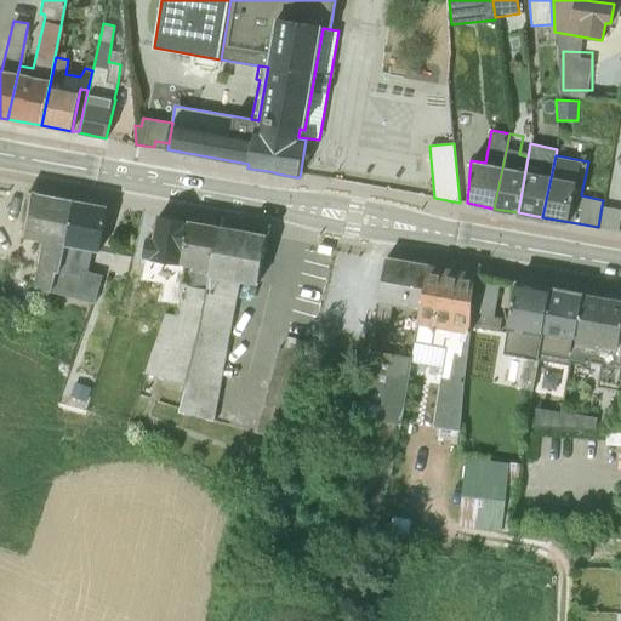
[(60,273),(73,200),(30,193),(27,192),(18,237),(38,240),(30,286),(40,289),(38,303),(46,306),(55,272),(60,273)]
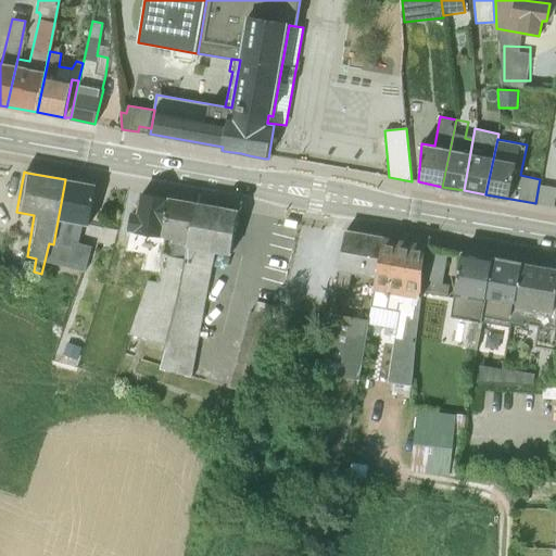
[(89,226),(96,186),(65,179),(53,244),(49,243),(46,262),(52,263),(85,272),(91,247),(78,243),(83,225),(89,226)]
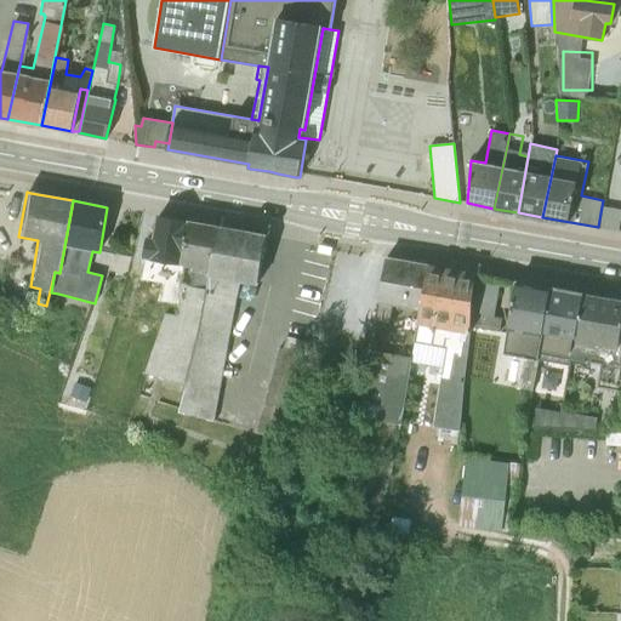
[(620,209),(602,206),(598,227),(620,231),(620,209)]
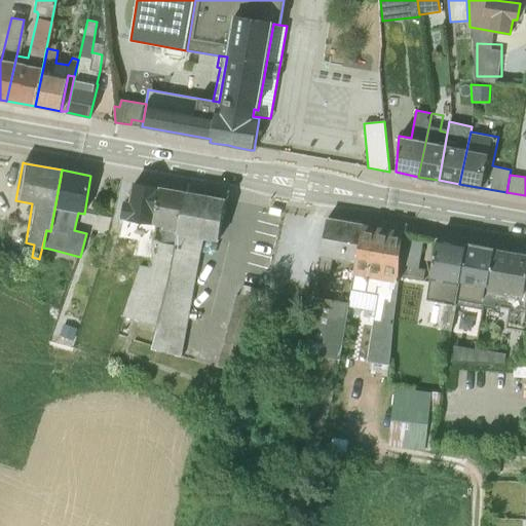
[(159,187),(135,183),(130,202),(125,201),(120,229),(142,233),(138,259),(149,261),(153,234),(154,234),(155,224),(159,187)]
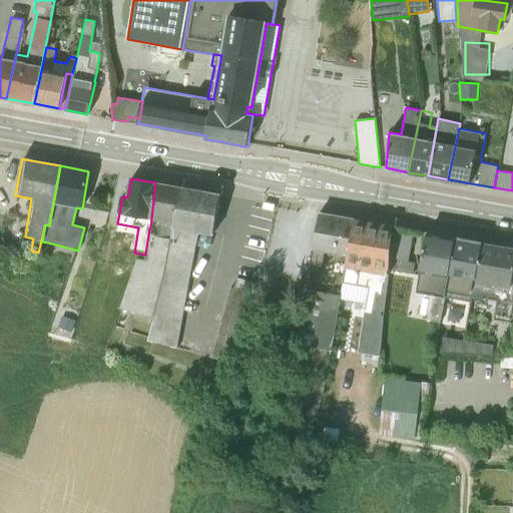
[(170,238),(180,186),(155,182),(151,218),(158,220),(158,223),(157,235),(170,238)]
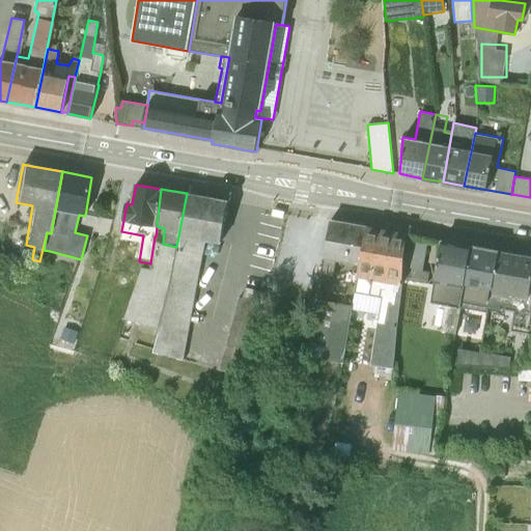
[(221,243),(228,200),(187,193),(176,247),(156,243),(150,269),(140,268),(124,319),(158,328),(152,354),(184,361),(206,241),(221,243)]
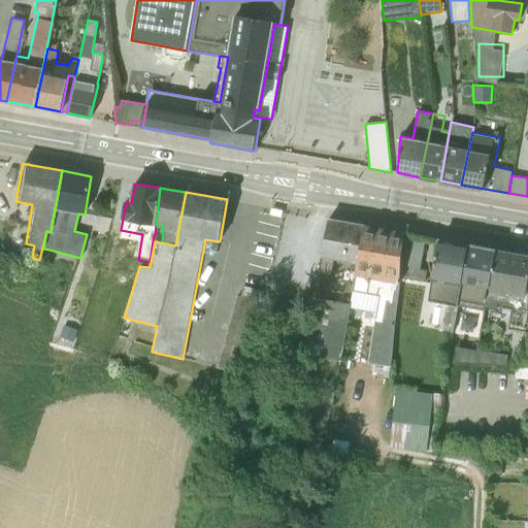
[(271,208),(270,215),(283,218),(285,211),(271,208)]
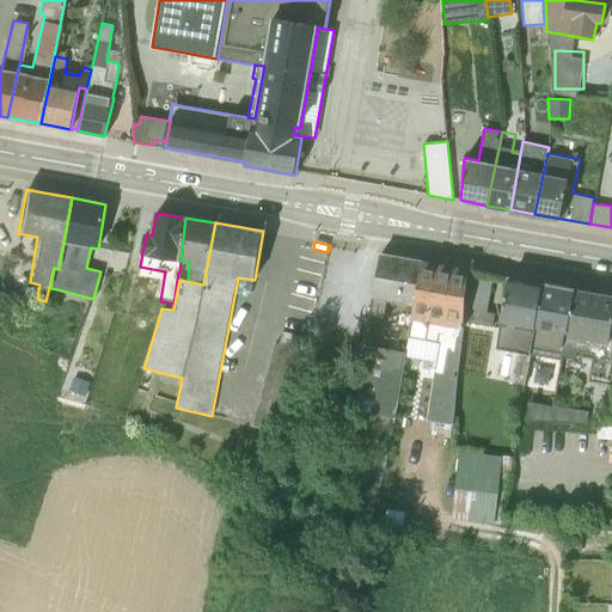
[(415,305),(422,262),(380,254),(369,314),(383,317),(386,300),(415,305)]
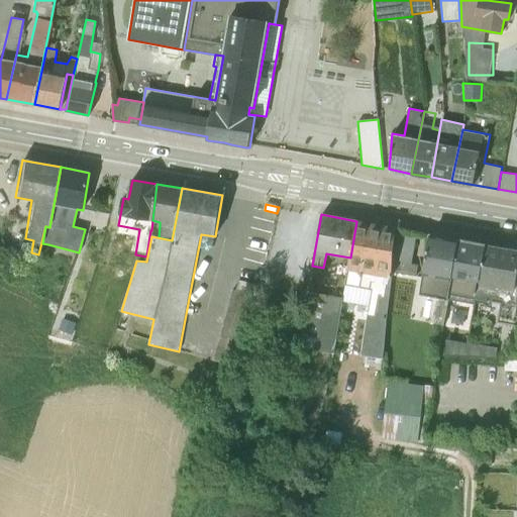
[(395,228),(356,221),(350,257),(343,300),(369,304),(362,355),(383,357),(391,271),(395,235),(395,228)]
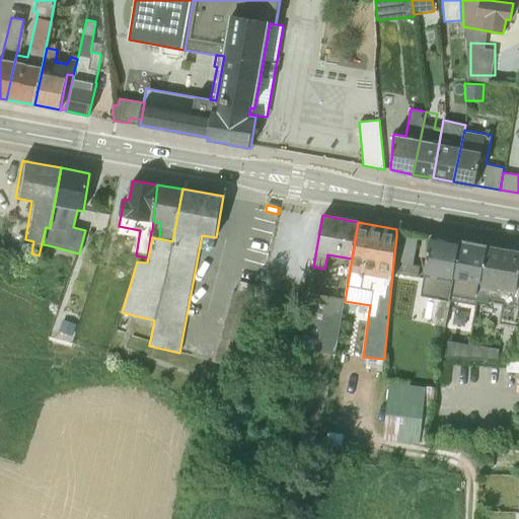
[(432,235),(421,294),(447,299),(451,278),(453,278),(460,240),(432,235)]
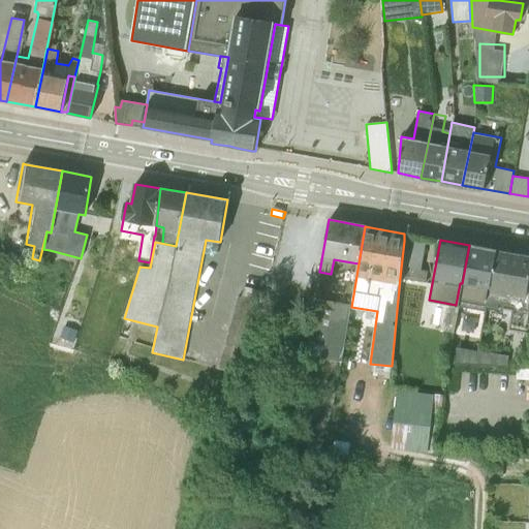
[(422,269),(426,245),(404,241),(400,277),(426,282),(427,281),(429,271),(422,269)]
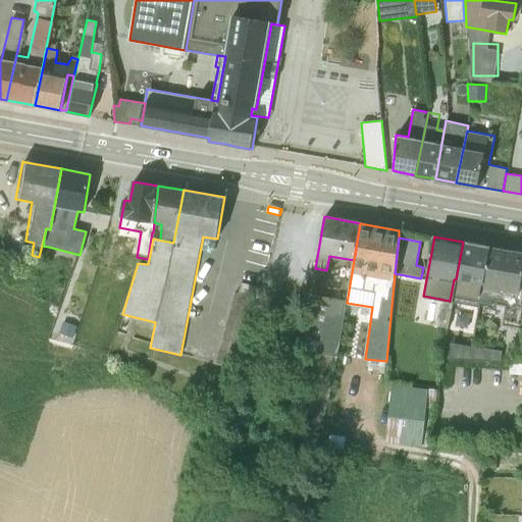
[(454,279),(450,301),(478,307),(479,302),(490,247),(463,242),(456,279),(454,279)]
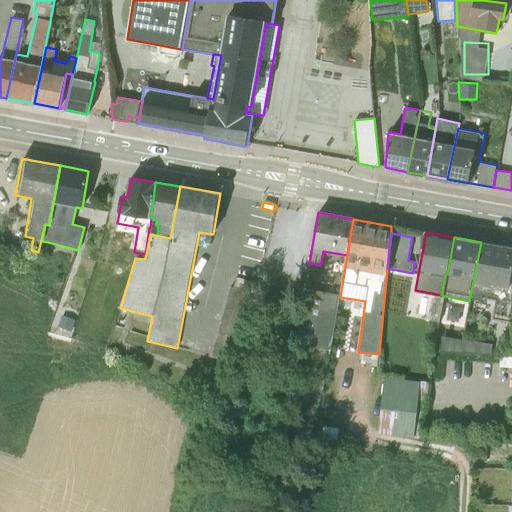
[(511,272),(511,247),(481,242),(470,296),(481,299),(483,294),(495,297),(492,319),(511,321),(511,312),(511,284),(510,284),(511,272)]
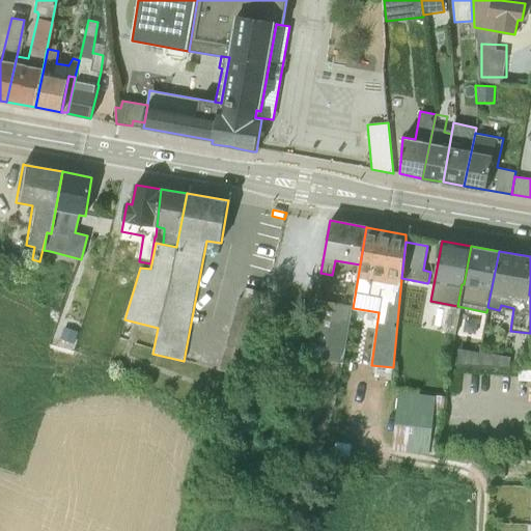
[(243,376),(262,304),(240,297),(219,369),(243,376)]
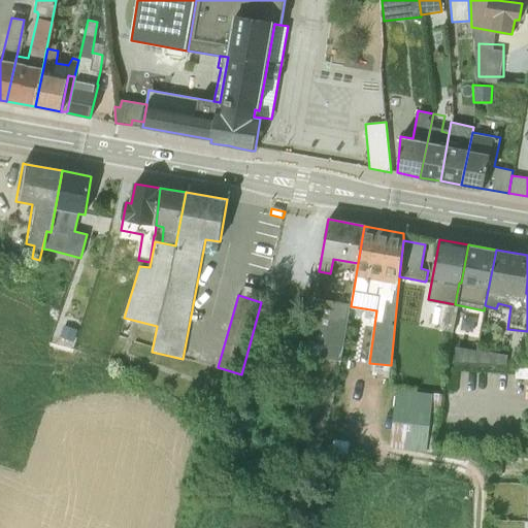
[(349,304),(315,298),(305,354),(339,361),(349,304)]
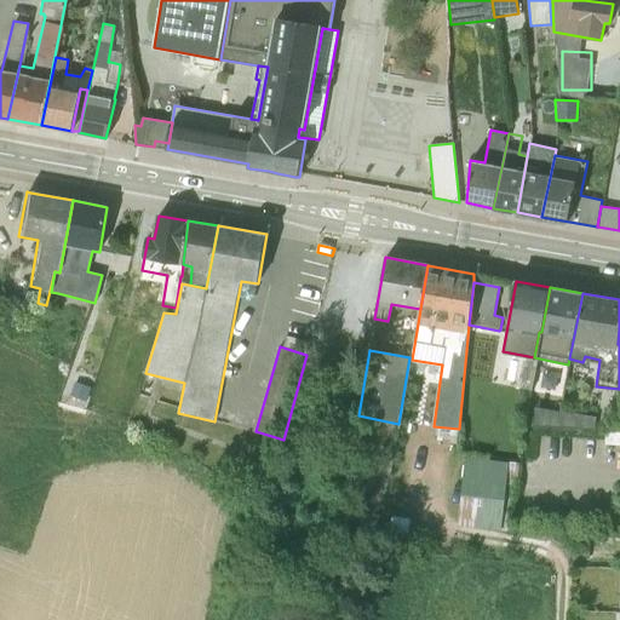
[(90,389),(75,383),(69,396),(85,402),(90,389)]
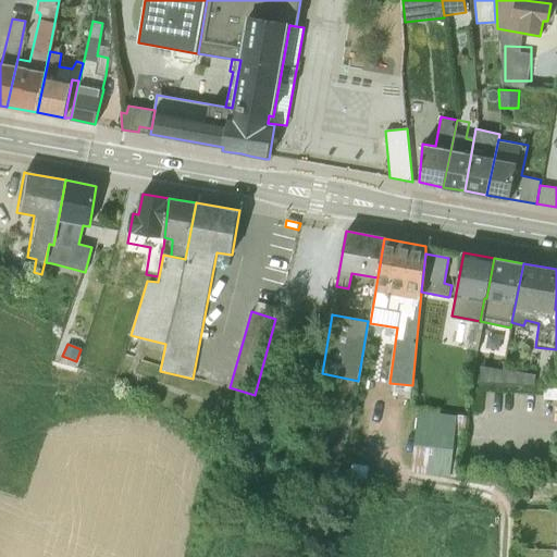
[(114,380),(118,368),(100,362),(97,374),(114,380)]
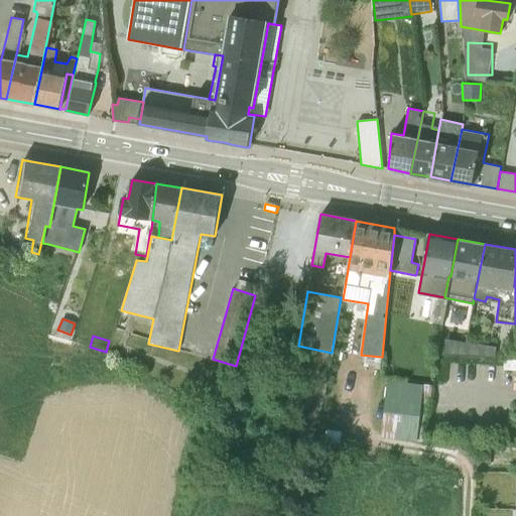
[(445,340),(443,356),(463,357),(466,342),(445,340)]
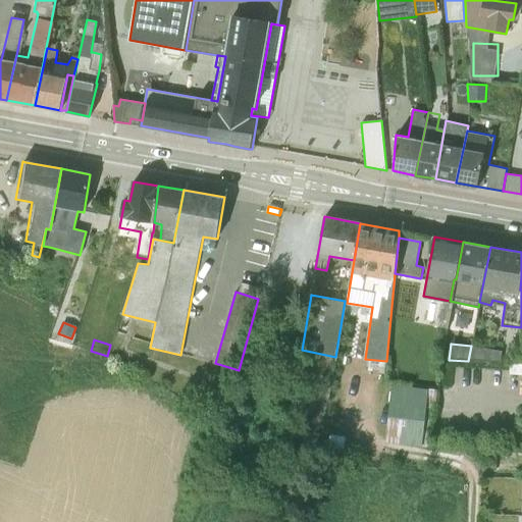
[(500,363),(502,351),(471,346),(468,361),(500,363)]
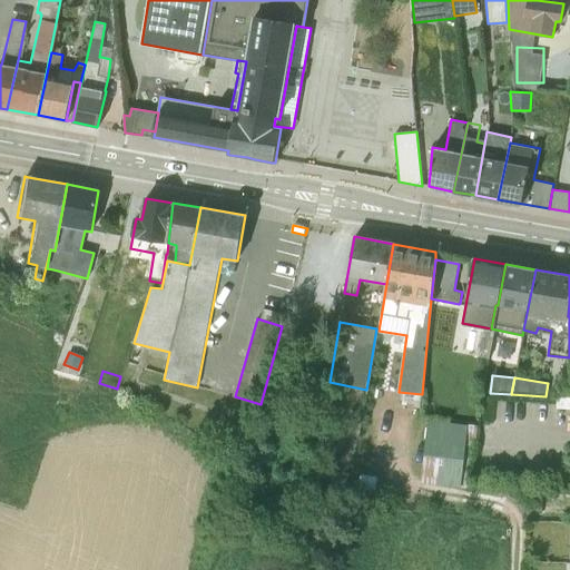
[(569,396),(556,396),(556,409),(569,409),(569,396)]
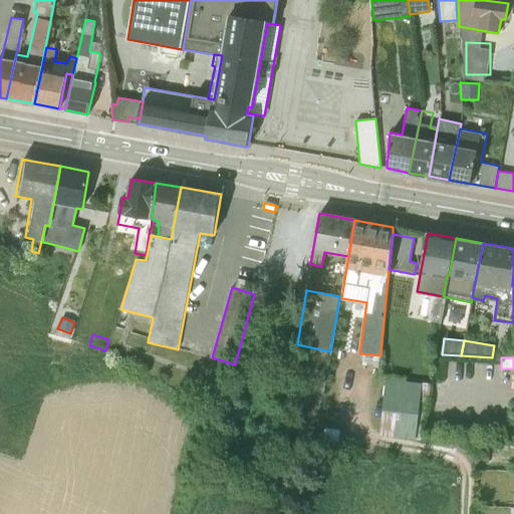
[(386,382),(378,436),(415,441),(422,388),(386,382)]
